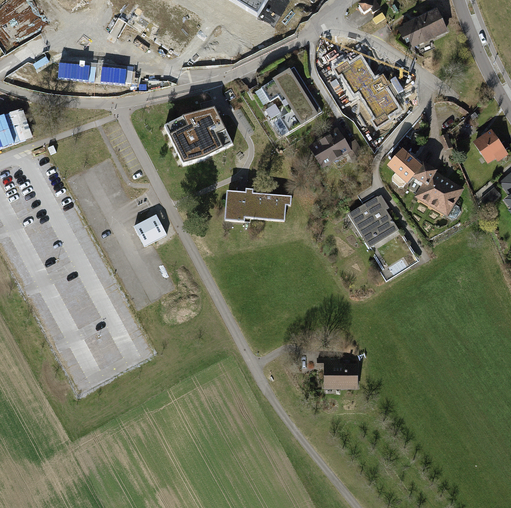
[(239,0),(260,13),(268,0),(239,0)]
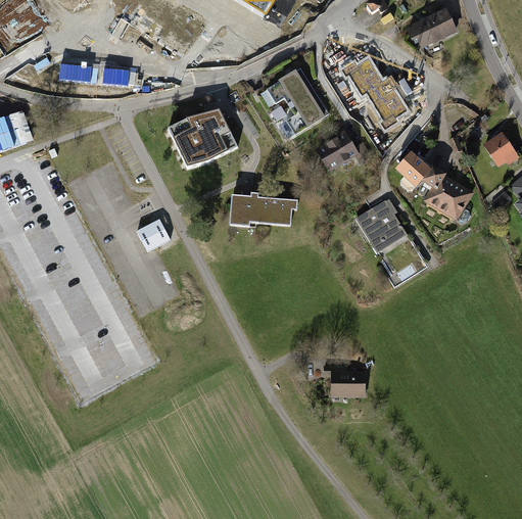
[(373,15),(389,7),(385,0),(371,0),(367,2),(373,15)]
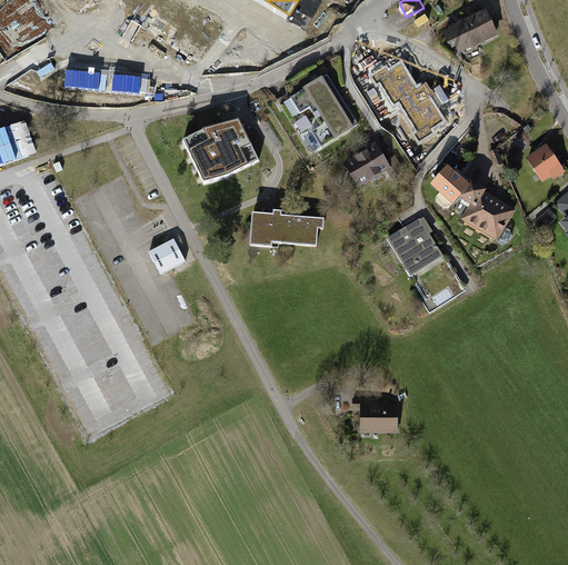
[(8,5),(0,7),(0,17),(2,25),(13,21),(8,5)]
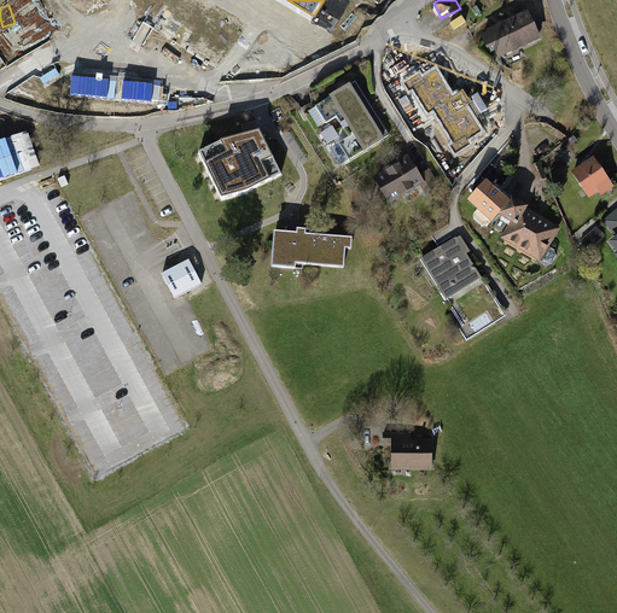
[(499,54),(540,36),(528,9),(487,27),(488,29),(482,33),(488,46),(494,44),(499,54)]
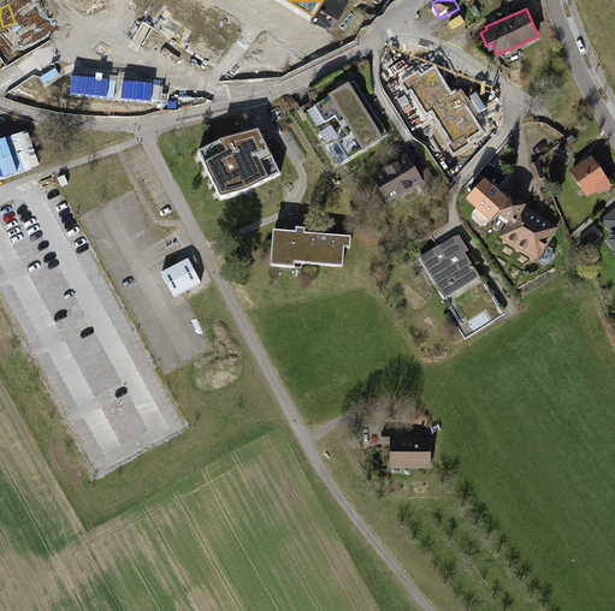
[(450,90),(432,59),(401,77),(423,114),(430,110),(455,152),(472,141),(468,135),(483,126),(459,85),(450,90)]
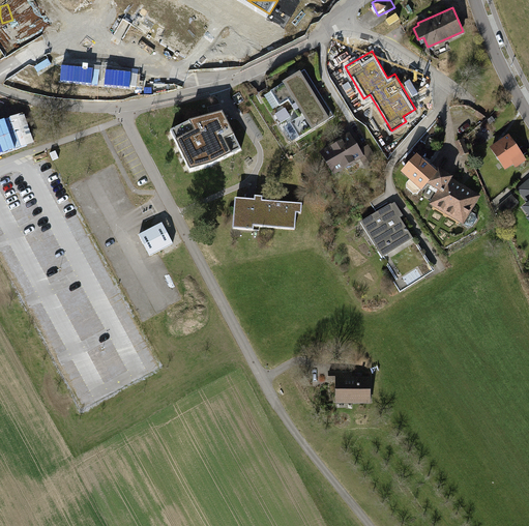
[(320,92),(304,66),(298,69),(295,64),(287,69),(290,75),(282,79),(284,82),(264,93),(277,117),(320,92)]
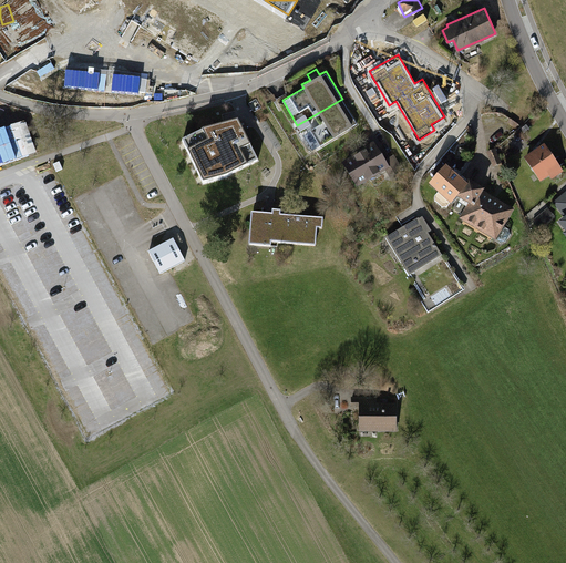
[(342,99),(297,125),(314,152),(359,124),(342,99)]
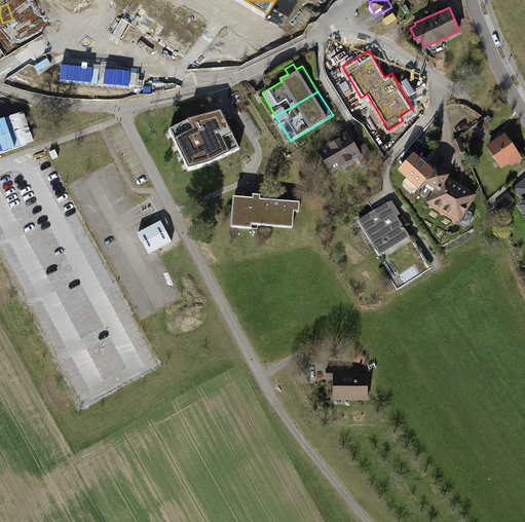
[(188,116),(169,127),(188,164),(209,159),(236,144),(218,109),(211,110),(188,116)]
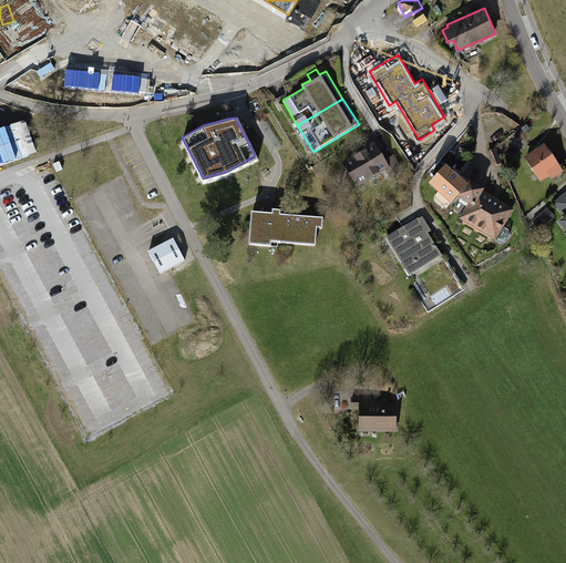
[(0,164),(37,153),(27,119),(0,128),(0,164)]
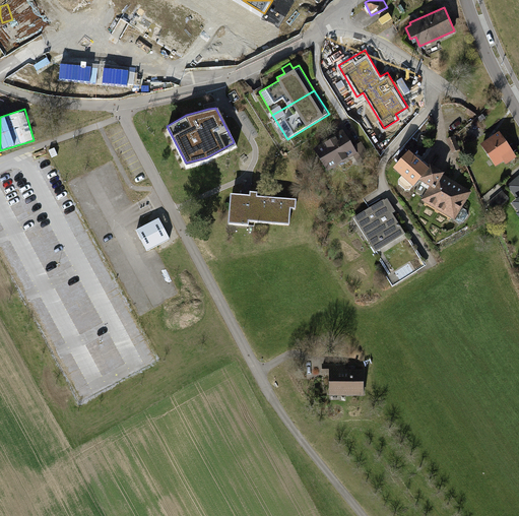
[(342,129),(313,147),(328,171),(354,153),(360,160),(370,154),(361,140),(353,145),(342,129)]
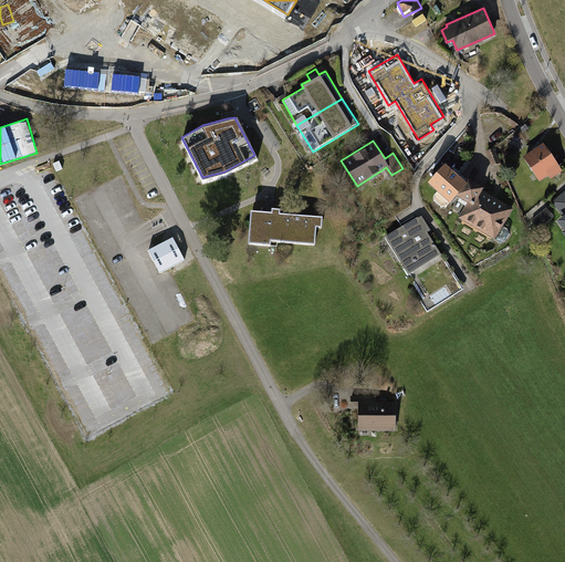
[(543,142),(521,156),(539,181),(551,174),(552,176),(562,169),(543,142)]
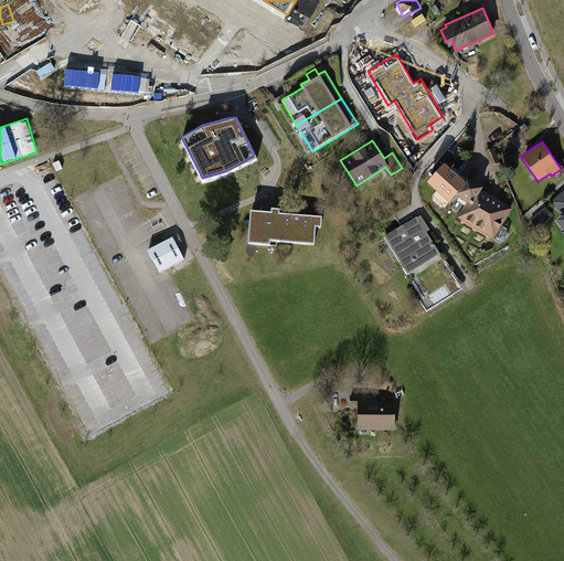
[(492,146),(485,150),(492,166),(500,161),(492,146)]
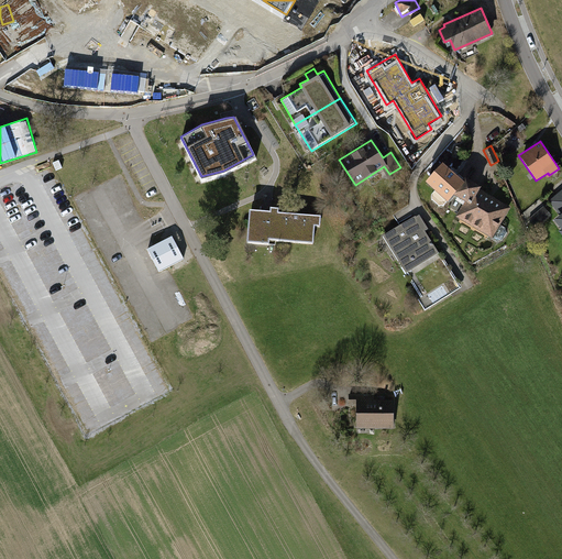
[(445,161),(426,181),(451,206),(458,197),(465,204),(475,186),(445,161)]
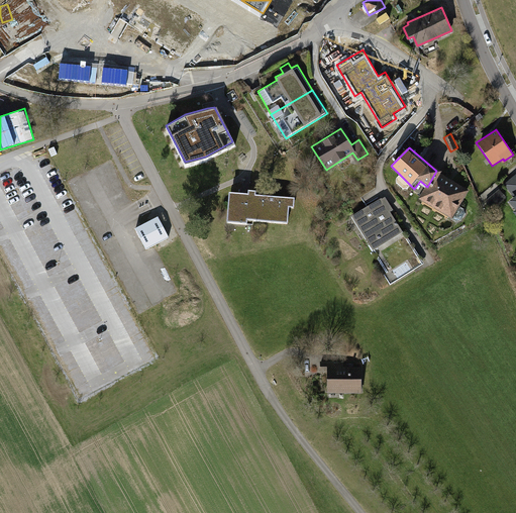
[(472,183),(439,165),(436,171),(427,187),(420,198),(452,216),(472,183)]
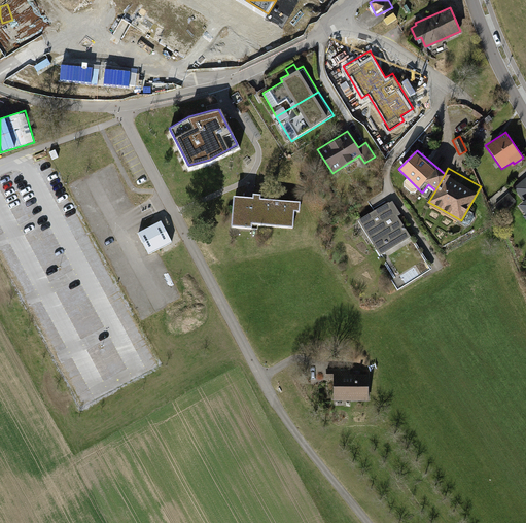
[(525,179),(514,192),(525,205),(525,179)]
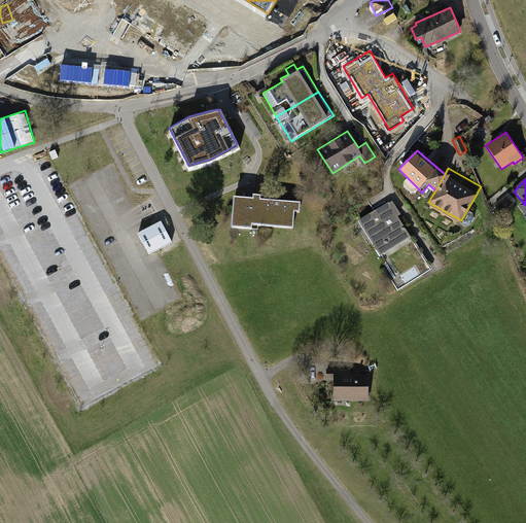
[(249,197),(235,196),(233,225),(252,227),(252,222),(294,225),(295,209),(300,210),(301,200),(260,198),(260,194),(254,194),(254,197),(249,197)]
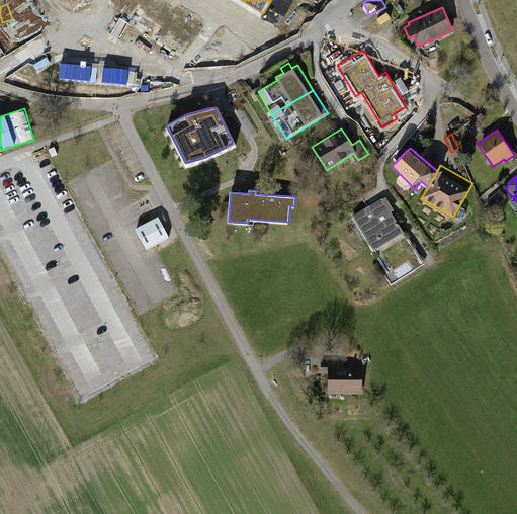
[(508,201),(501,193),(490,203),(496,210),(508,201)]
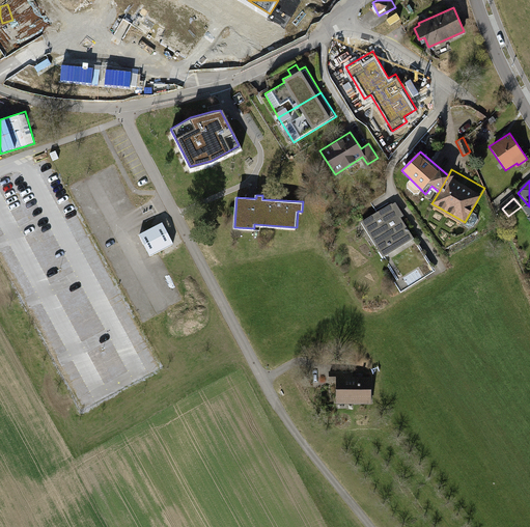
[(379,211),(361,221),(382,256),(384,255),(388,260),(407,249),(403,244),(414,238),(394,202),(391,203),(390,200),(377,207),(379,211)]
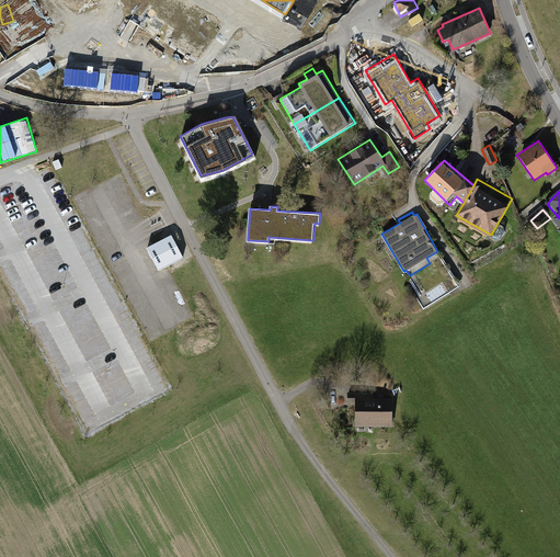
[(192,252),(181,230),(157,242),(168,264),(192,252)]
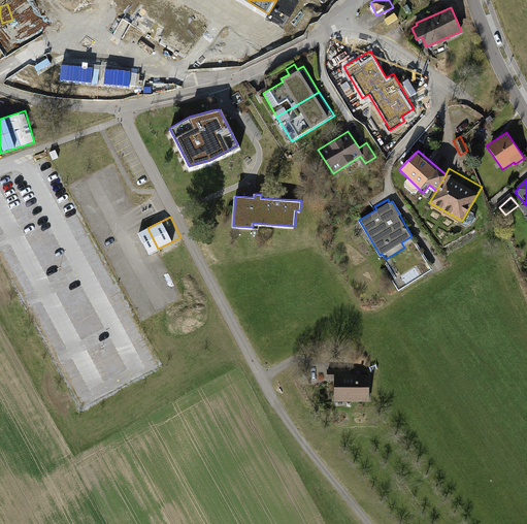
[(335,401),(370,401),(370,368),(327,369),(327,381),(334,381),(335,401)]
